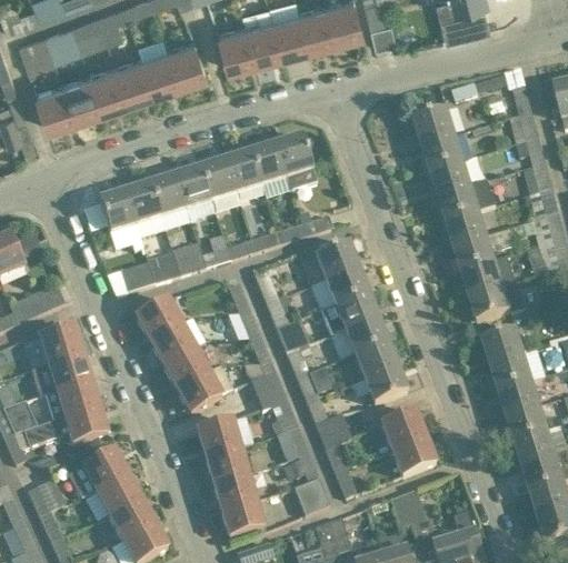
[(48,0),(32,6),(37,17),(62,8),(59,0),(48,0)]
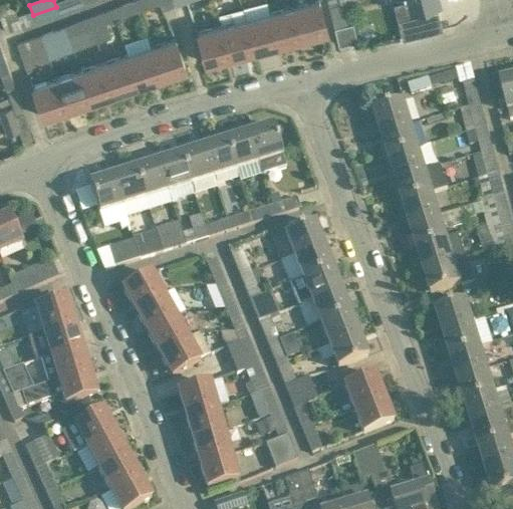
[(120,0),(109,4),(113,15),(137,6),(135,0),(120,0)]
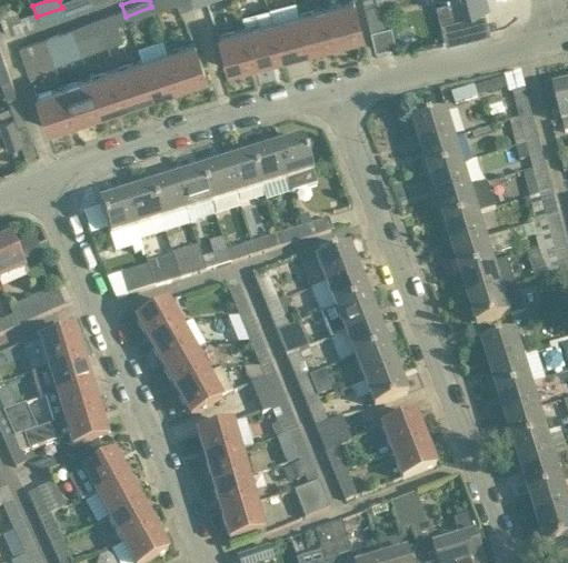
[(334,0),(325,2),(334,37),(361,29),(354,0),(334,0)]
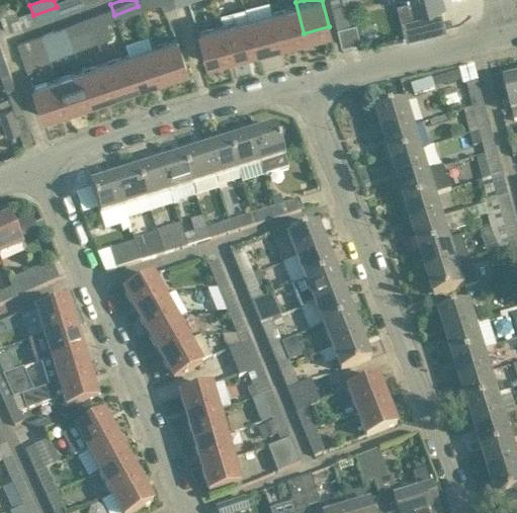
[(330,0),(331,4),(336,24),(348,20),(343,1),(343,0),(330,0)]
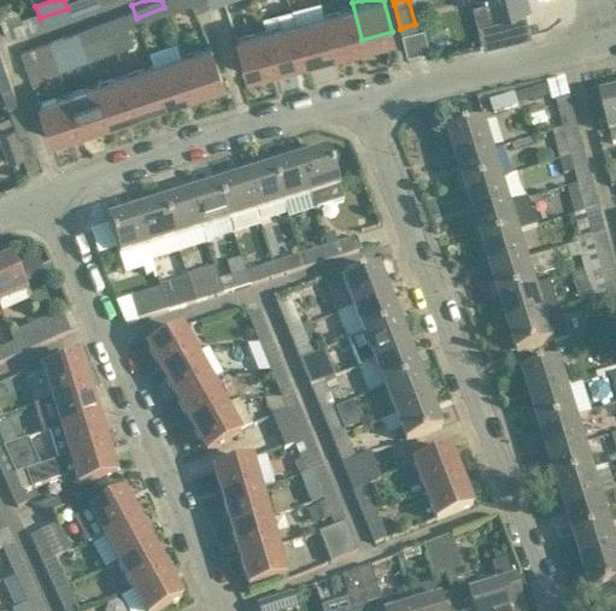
[(40,18),(35,6),(18,13),(15,1),(0,7),(0,22),(4,31),(40,18)]
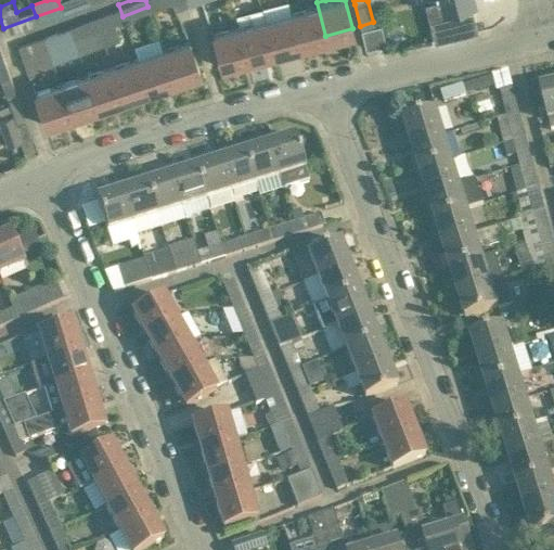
[(317,2),(291,9),(299,42),(325,36),(317,2)]
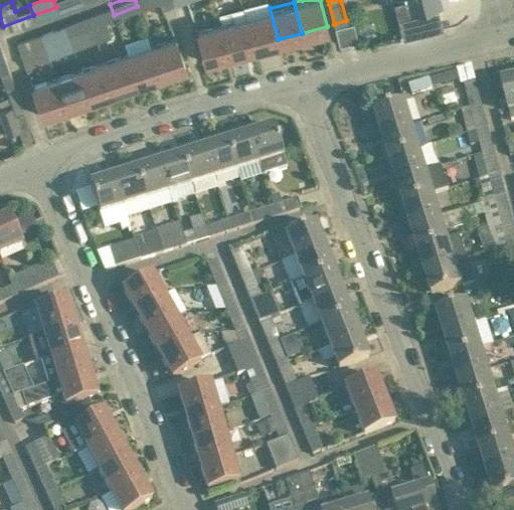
[(86,13),(95,36),(95,37),(112,31),(107,17),(114,15),(110,4),(86,13)]
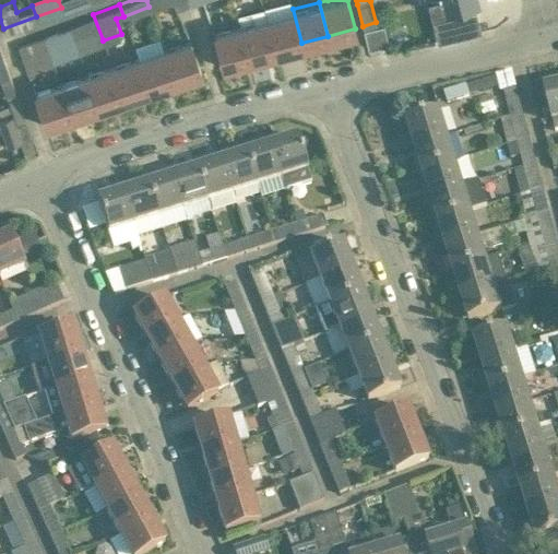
[(293,9),(266,16),(275,50),(301,43),(293,9)]
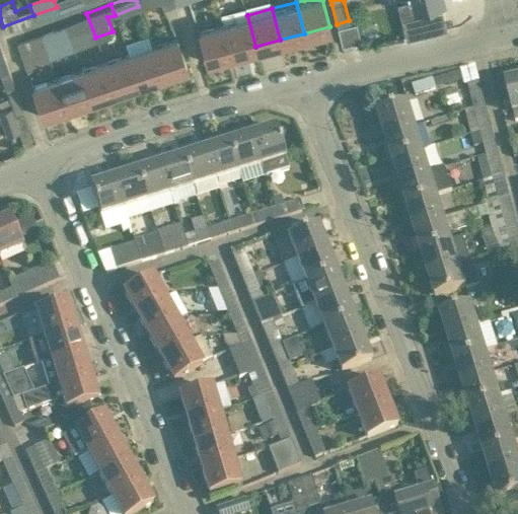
[(72,45),(95,37),(86,13),(63,22),(67,32),(72,45)]
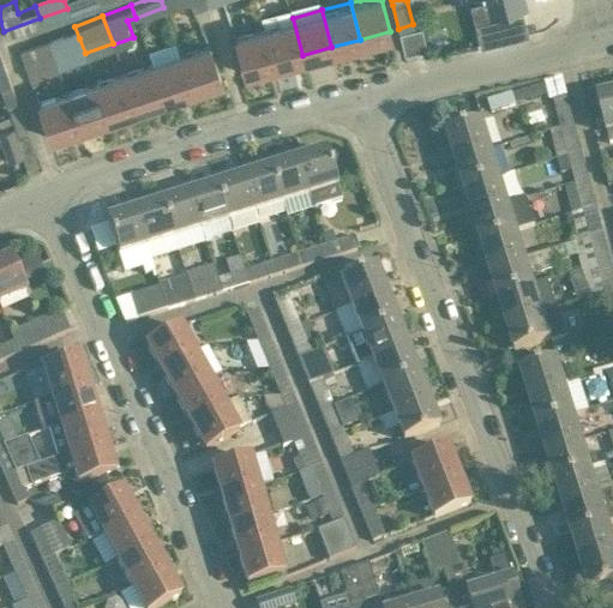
[(293,18),(264,25),(274,62),(302,55),(293,18)]
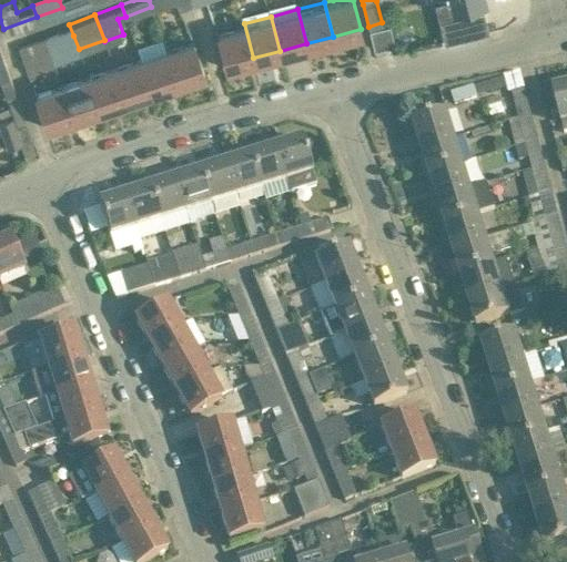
[(253,58),(244,23),(216,30),(225,64),(253,58)]
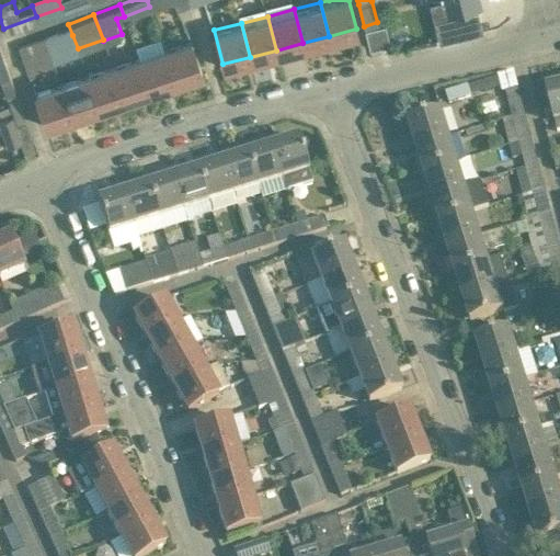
[(68,24),(43,33),(52,58),(68,53),(64,38),(72,35),(68,24)]
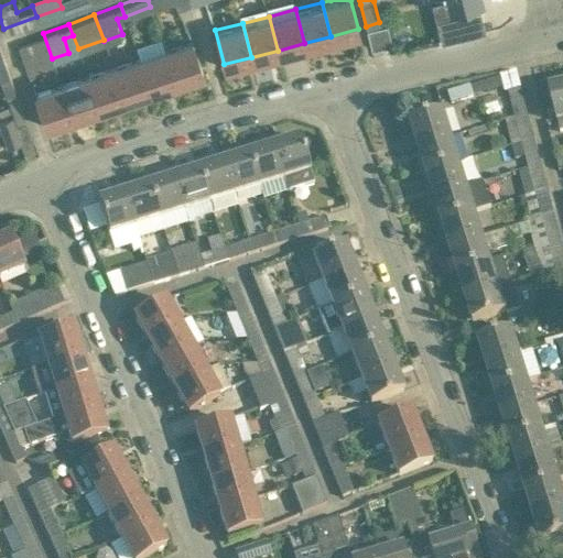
[(52,58),(43,33),(18,43),(26,68),(52,58)]
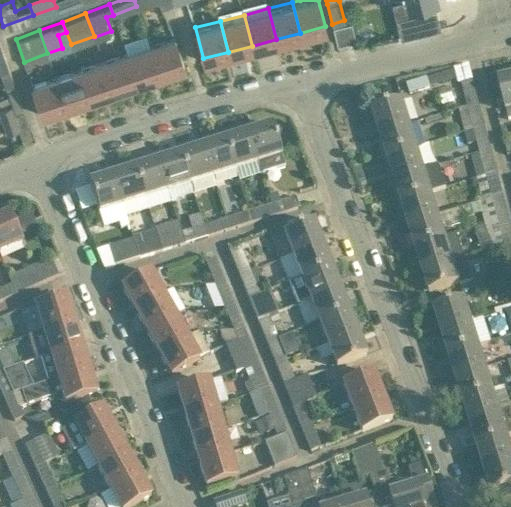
[(173,32),(149,41),(159,72),(184,64),(173,32)]
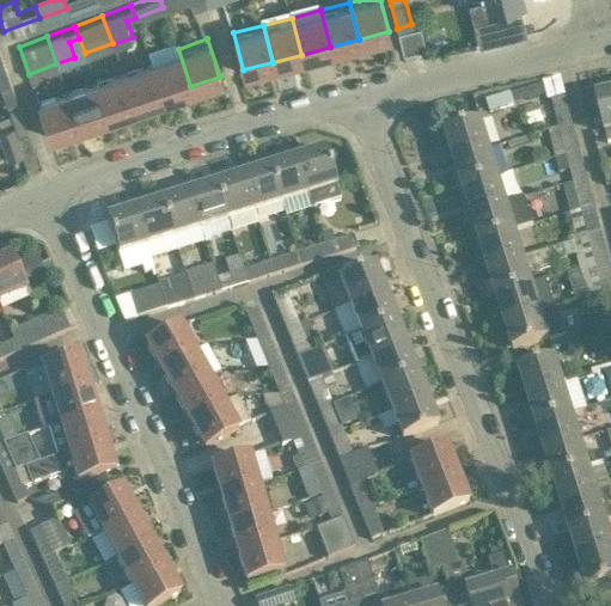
[(178,49),(150,59),(163,96),(190,86),(178,49)]
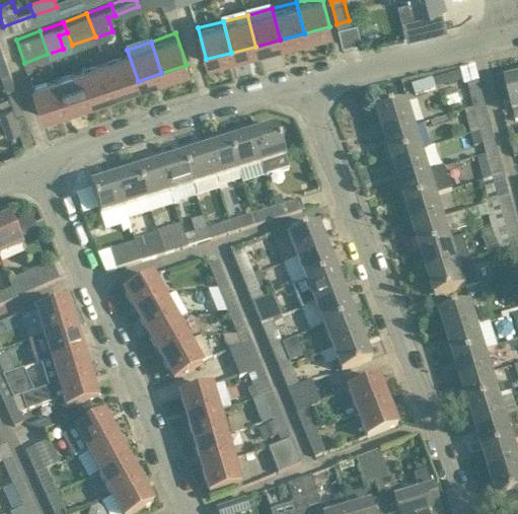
[(127,50),(103,58),(114,89),(138,81),(127,50)]
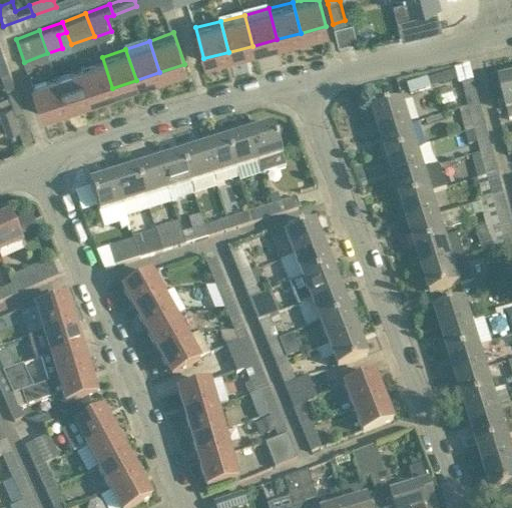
[(102,57),(78,64),(89,96),(112,88),(102,57)]
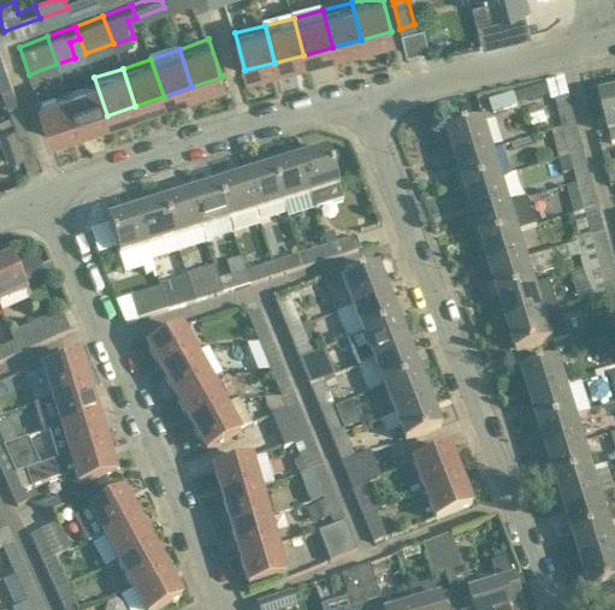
[(6,72),(0,75),(0,84),(5,100),(0,101),(0,120),(12,117),(17,131),(27,128),(17,100),(16,101),(6,72)]
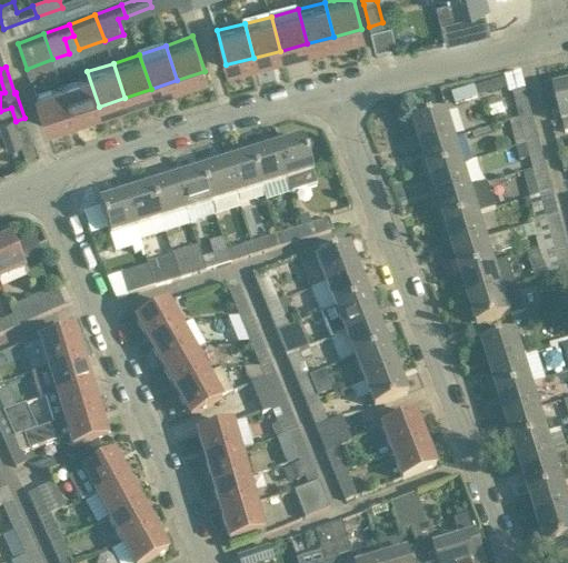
[(511,88),(518,113),(530,110),(519,68),(505,71),(505,72),(451,89),(455,99),(508,82),(509,89),(511,88)]
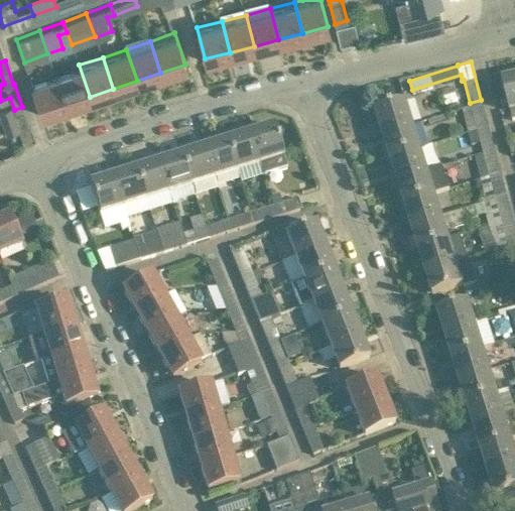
[(79,65),(55,73),(66,105),(90,97),(79,65)]
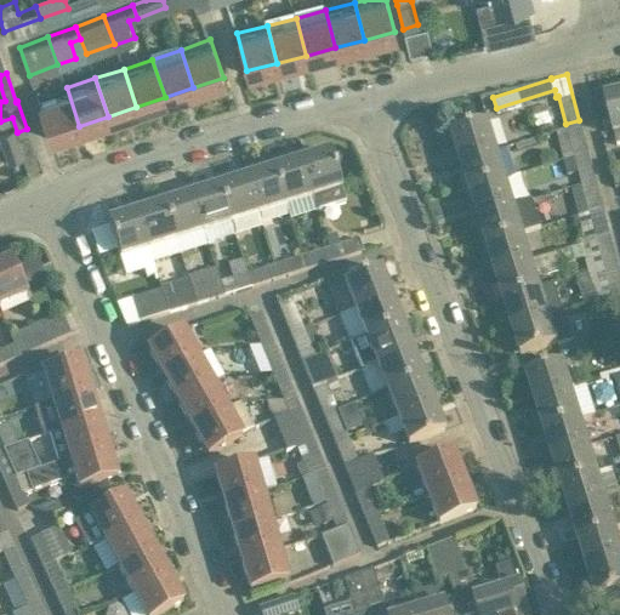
[(79,126),(67,87),(37,98),(50,136),(79,126)]
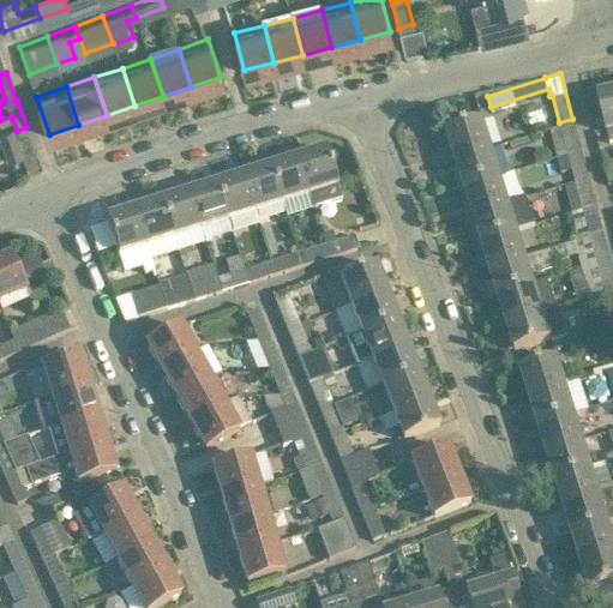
[(612,137),(612,88),(596,92),(605,127),(606,127),(608,138),(612,137)]
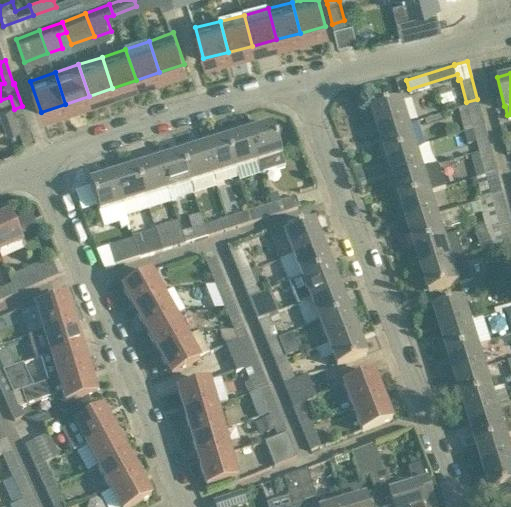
[(371,107),(378,130),(409,120),(402,97),(371,107)]
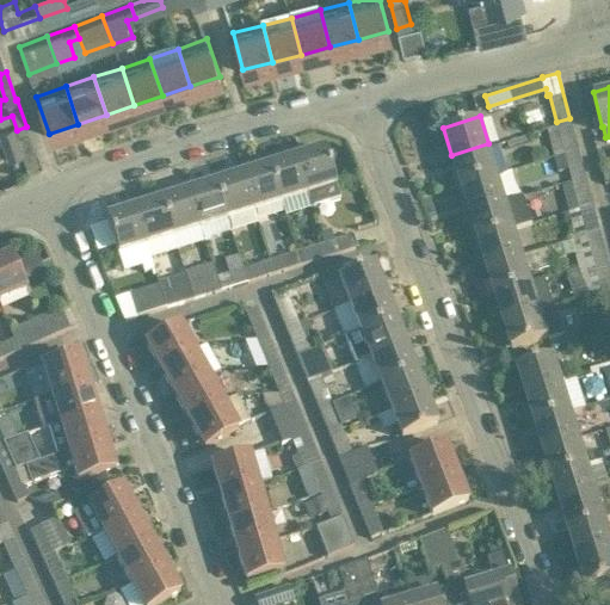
[(554,152),(556,152),(577,147),(570,118),(556,122),(547,124),(554,152)]
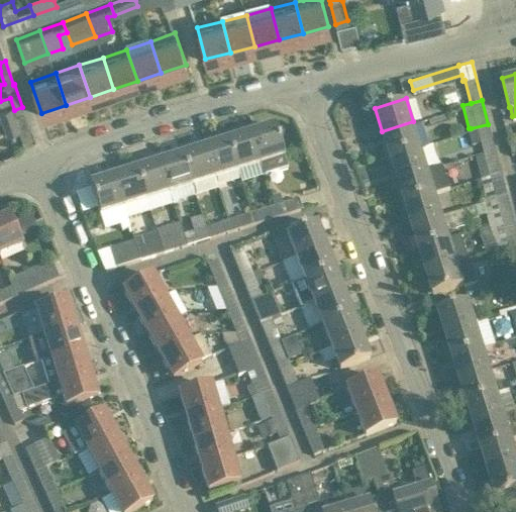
[(0,114),(6,130),(18,126),(10,102),(0,105),(0,114)]
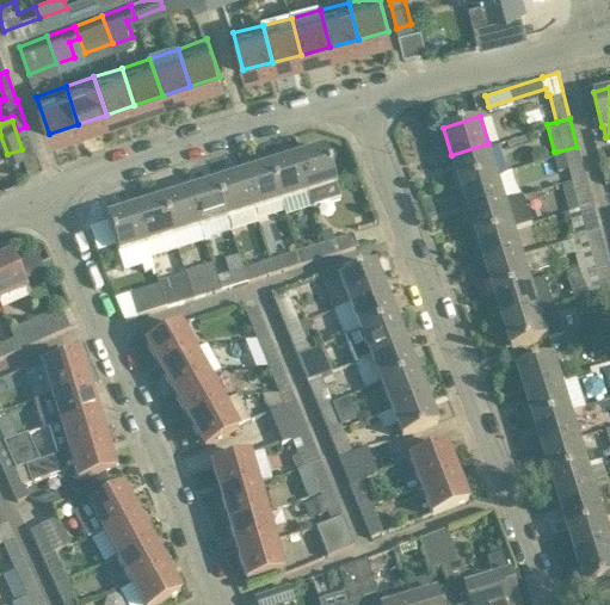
[(294,153),(307,190),(310,203),(339,193),(322,143),(294,153)]
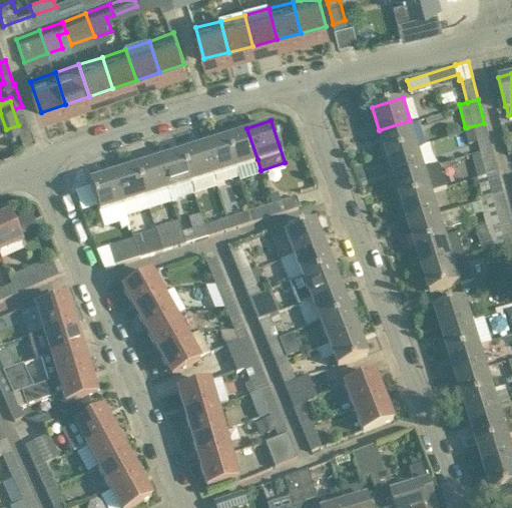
[(379,130),(386,153),(417,143),(410,120),(379,130)]
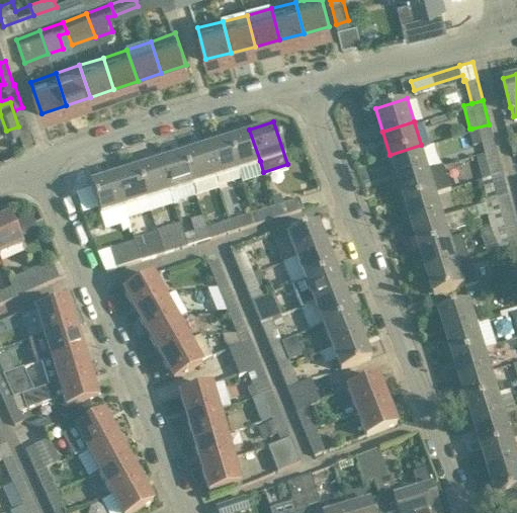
[(481,139),(485,151),(495,148),(489,124),(471,129),(476,141),(481,139)]
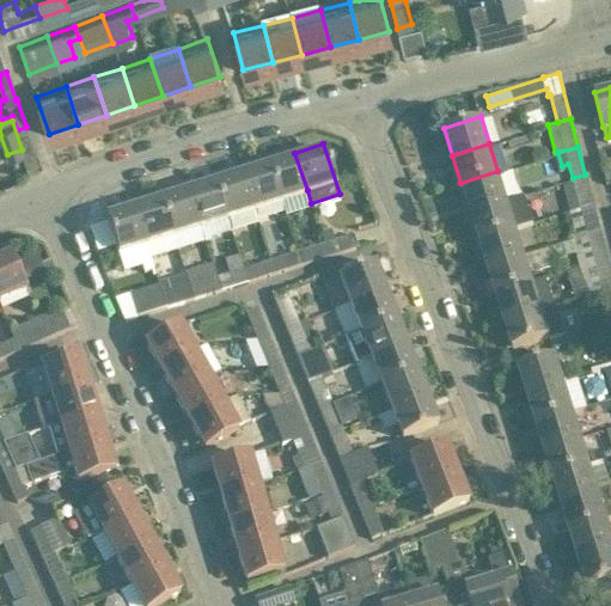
[(294,153),(268,161),(280,199),(307,190),(294,153)]
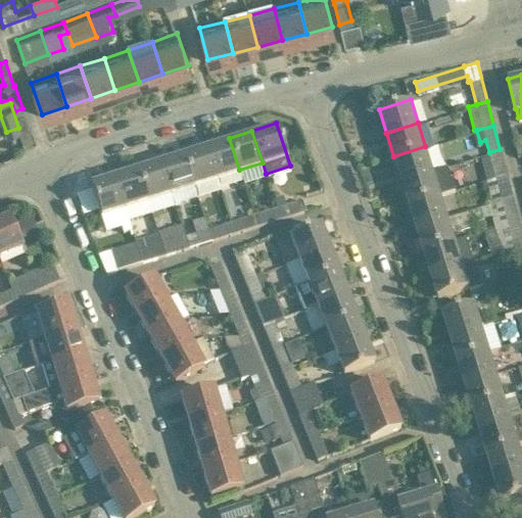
[(229,138),(205,145),(216,177),(239,170),(229,138)]
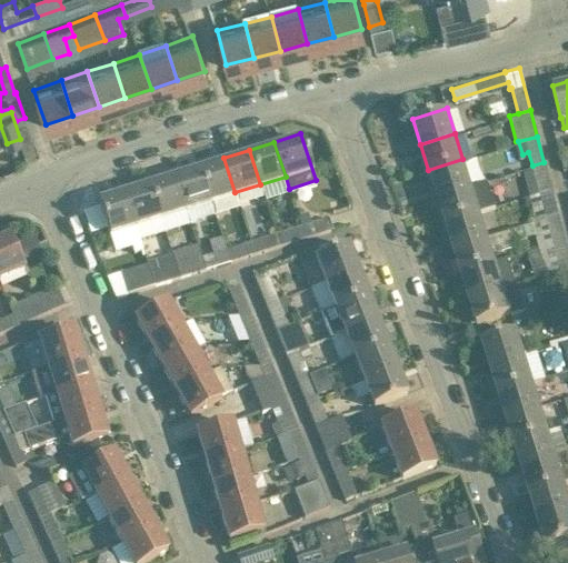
[(428,170),(437,194),(470,184),(484,180),(477,154),(462,159),(428,170)]
